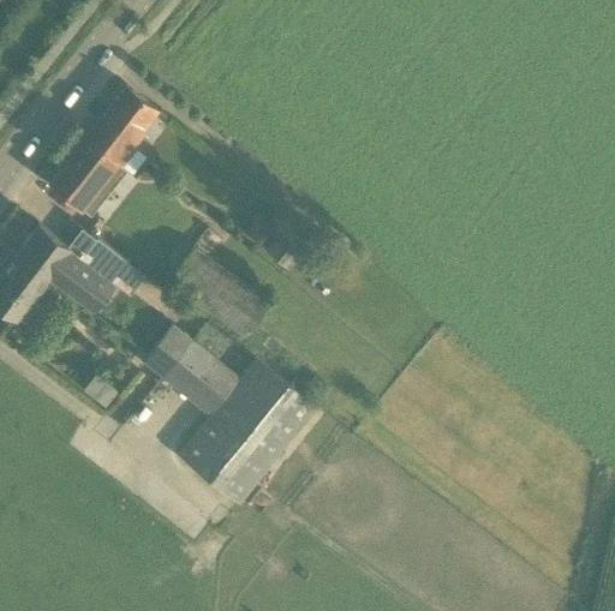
[(117,165),(121,169),(126,172),(132,178),(145,160),(130,148),(157,114),(125,88),(87,136),(118,163),(117,165)]
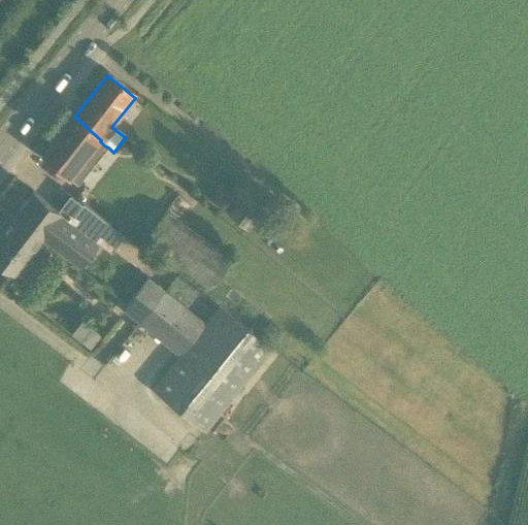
[(108,148),(104,145),(100,141),(101,140),(74,117),(41,159),(69,181),(76,187),(108,148)]
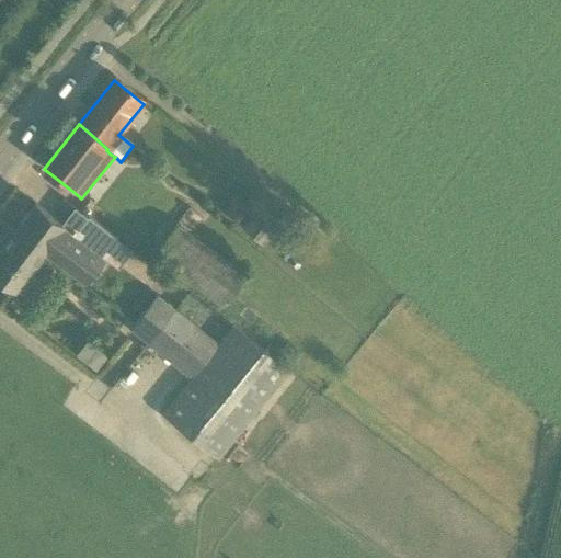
[(84,287),(104,261),(103,260),(68,234),(64,229),(64,228),(35,206),(0,251),(0,284),(13,295),(15,292),(26,299),(38,284),(27,276),(44,255),(84,287)]
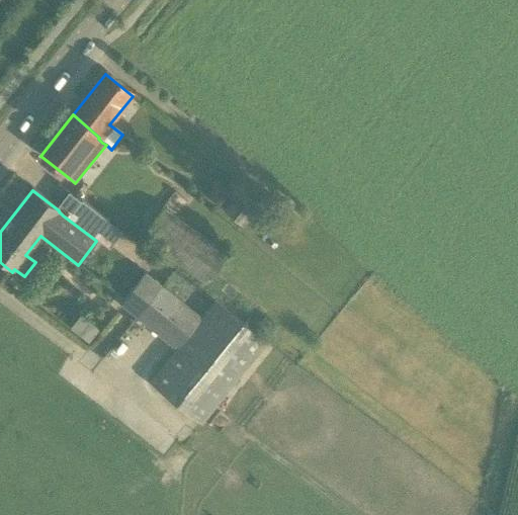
[(76,199),(63,216),(95,240),(108,224),(76,199)]
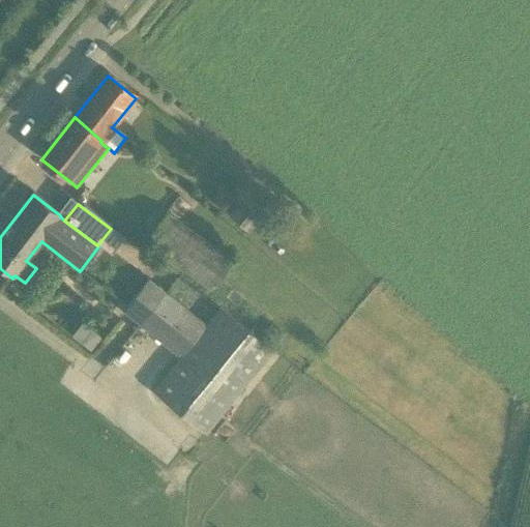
[(232,262),(166,214),(143,245),(209,293),(232,262)]
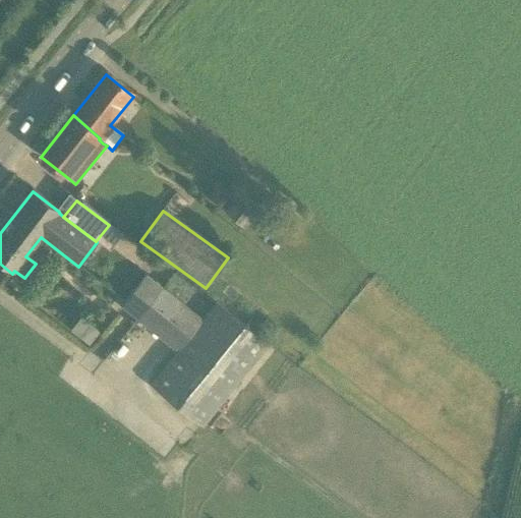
[(201,322),(162,290),(145,276),(119,308),(135,323),(175,354),(150,387),(203,429),(270,347),(217,304),(201,322)]
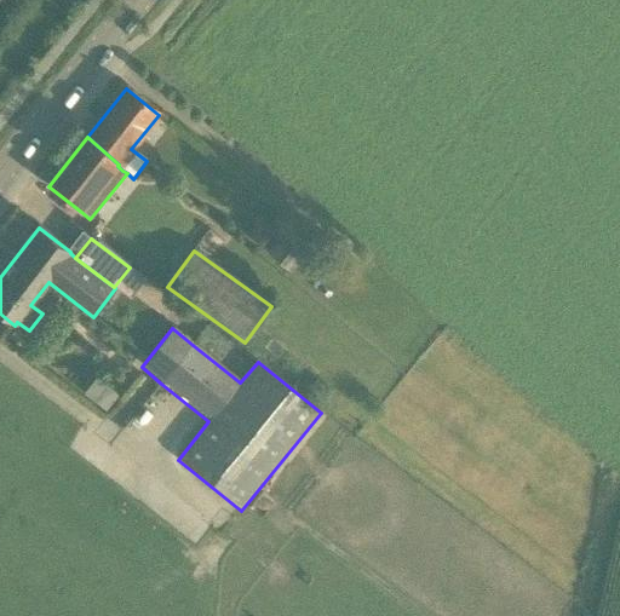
[(99,376),(87,392),(108,409),(121,395),(99,376)]
